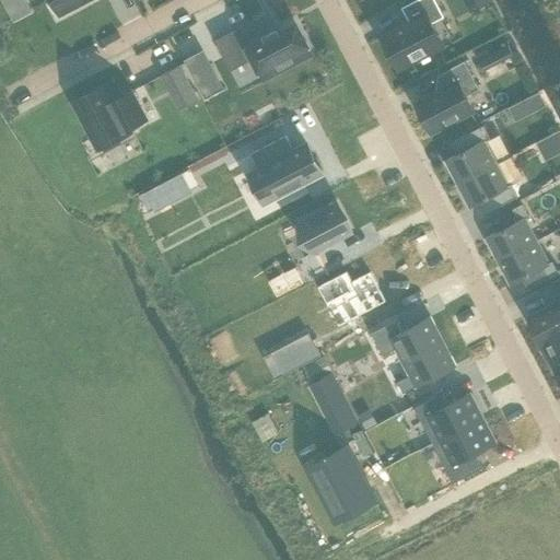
[(23,0),(3,0),(14,19),(30,11),(23,0)]
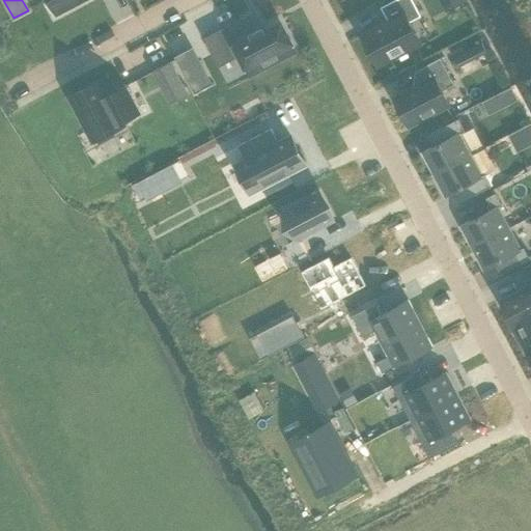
[(84,0),(46,0),(55,17),(84,0)]
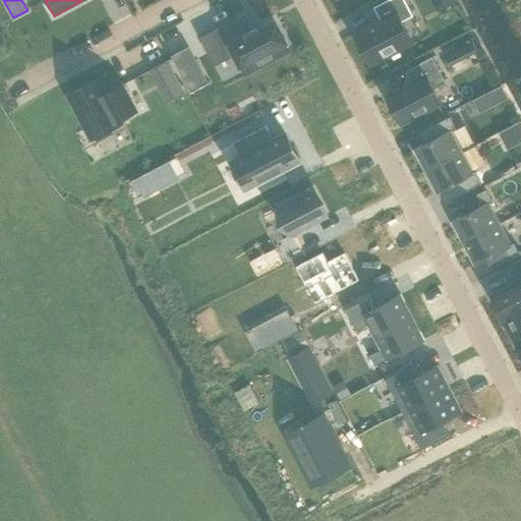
[(413,15),(405,0),(390,0),(374,8),(382,20),(353,36),(369,66),(413,44),(401,21),(413,15)]
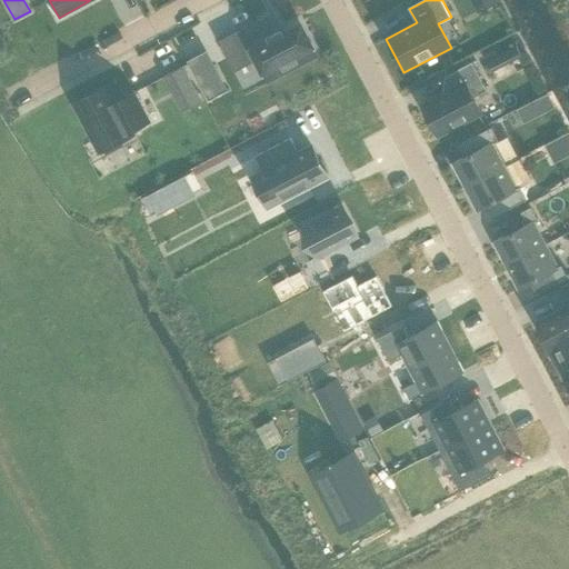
[(497,0),(471,0),(477,11),(497,0)]
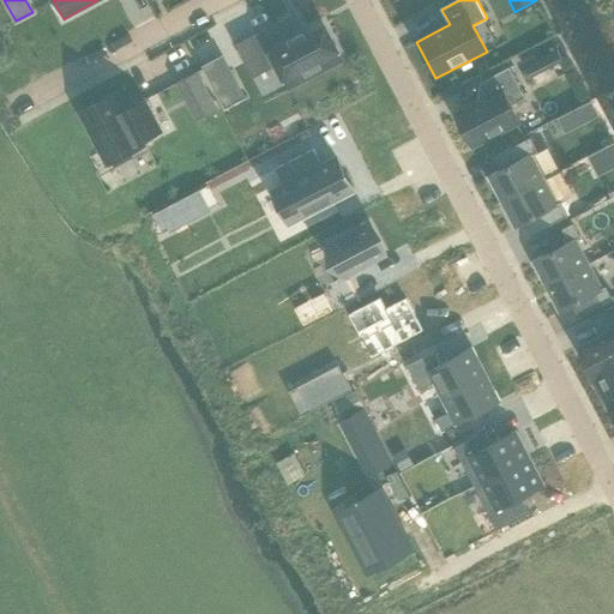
[(289,38),(281,22),(238,44),(253,76),(270,66),(269,64),(275,60),(288,85),(341,56),(325,26),(306,36),(304,31),(289,38)]
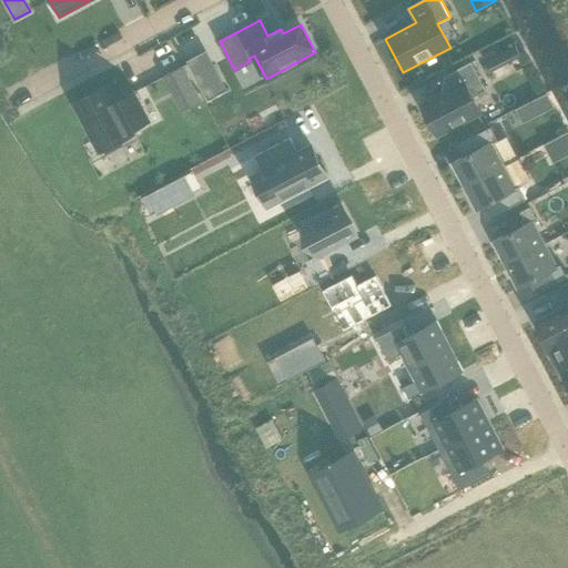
[(480,54),(485,61),(490,72),(520,56),(515,44),(497,54),(493,48),(480,54)]
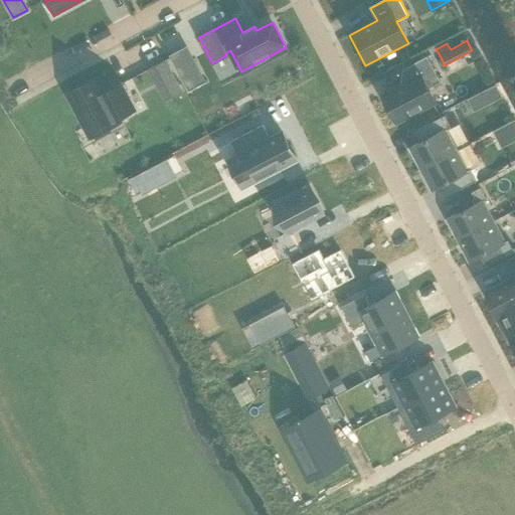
[(408,80),(380,95),(396,125),(438,103),(430,87),(441,81),(427,56),(403,69),(408,80)]
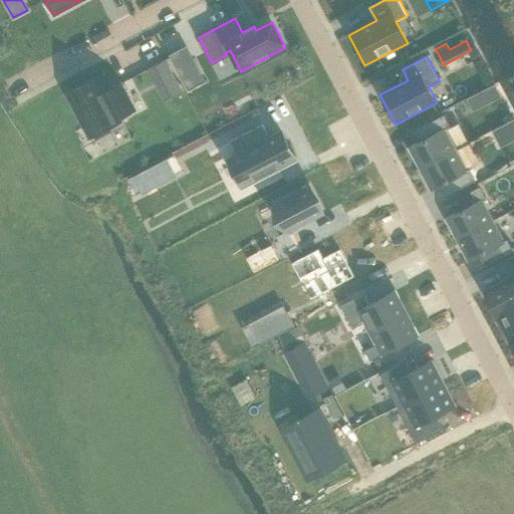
[(149,67),(166,99),(182,90),(166,58),(149,67)]
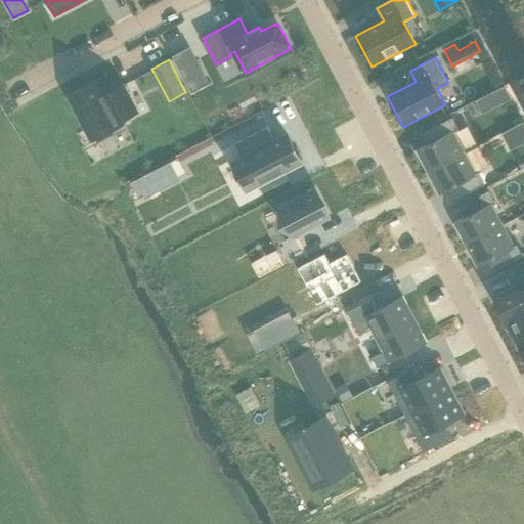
[(194,60),(181,67),(186,78),(200,72),(194,60)]
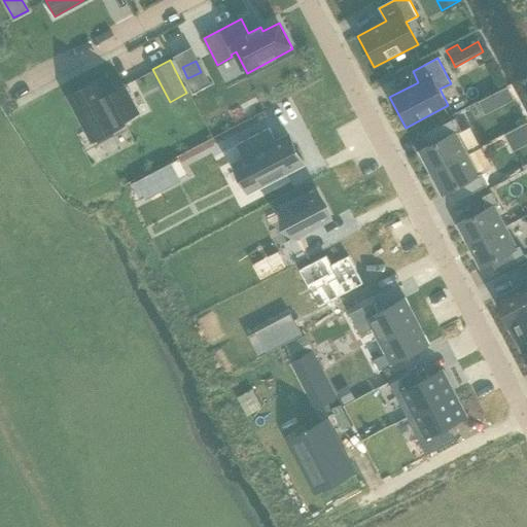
[(108,91),(100,76),(66,94),(92,142),(126,125),(124,121),(140,112),(125,82),(108,91)]
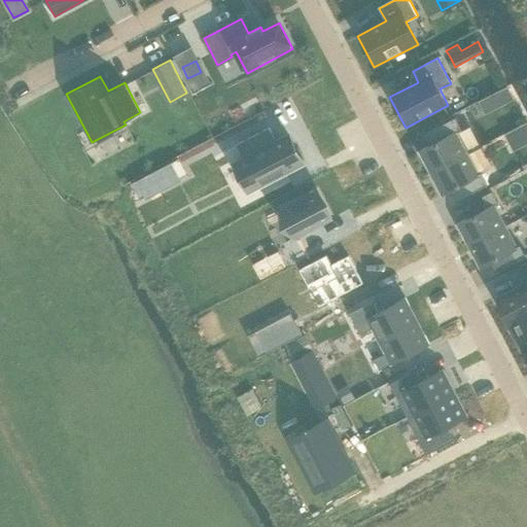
[(507,86),(496,92),(503,105),(514,99),(507,86)]
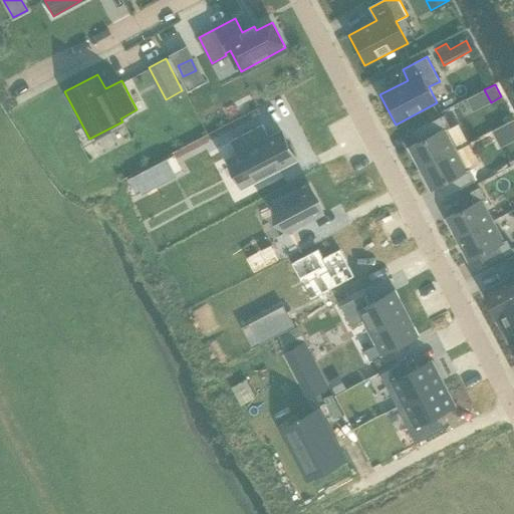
[(408,147),(420,169),(456,150),(446,130),(450,126),(444,115),(414,131),(419,141),(408,147)]
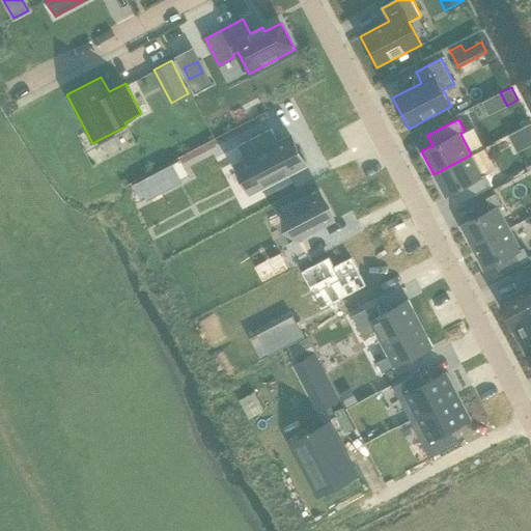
[(246,160),(236,165),(251,193),(304,165),(289,137),(275,145),(270,136),(274,134),(272,130),(239,147),(246,160)]
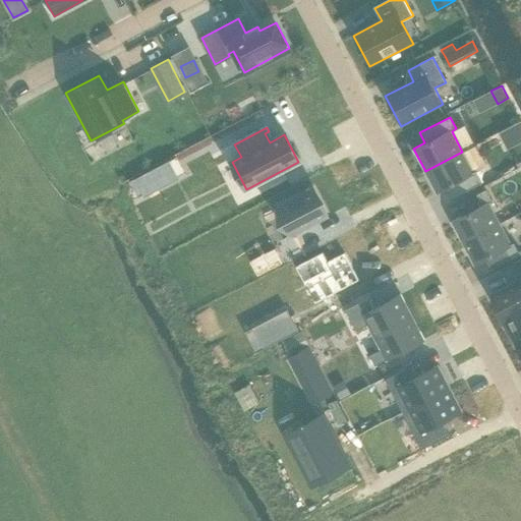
[(473,172),(462,152),(425,171),(437,193),(448,187),(454,197),(482,182),(476,171),(473,172)]
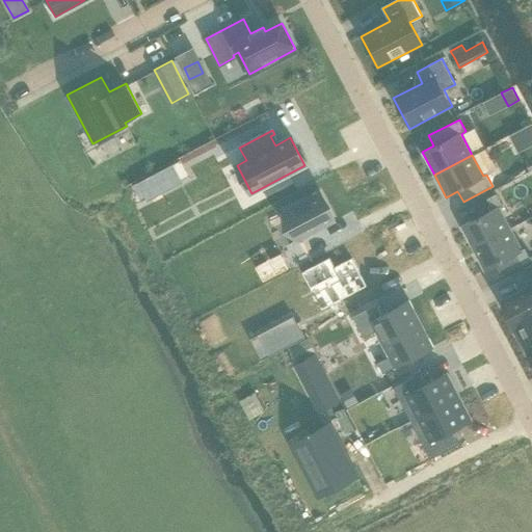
[(164,166),(128,185),(134,198),(170,179),(164,166)]
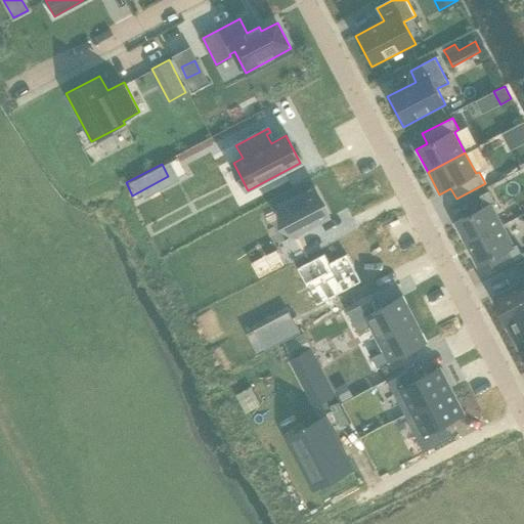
[(293,236),(330,217),(315,190),(278,209),(293,236)]
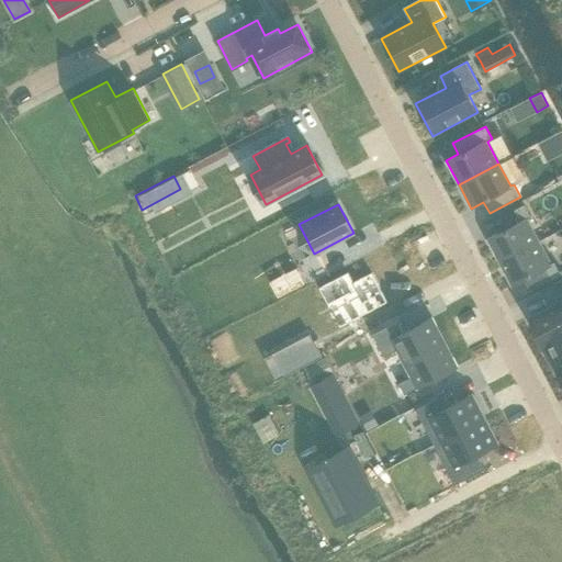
[(487,237),(501,261),(539,242),(528,218),(531,217),(525,204),(515,210),(520,221),(487,237)]
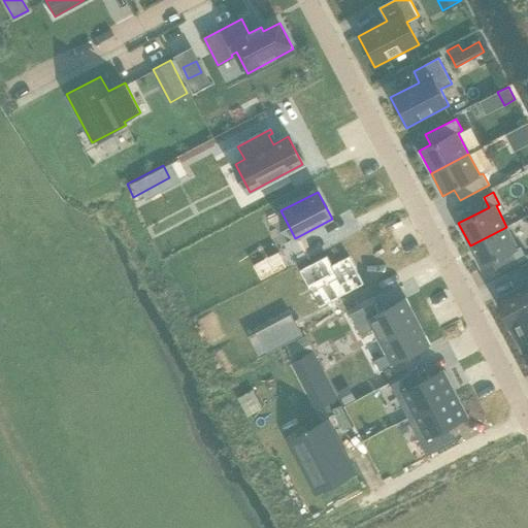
[(518,248),(506,227),(470,245),(482,268),(513,253),(518,263),(527,258),(521,245),(518,248)]
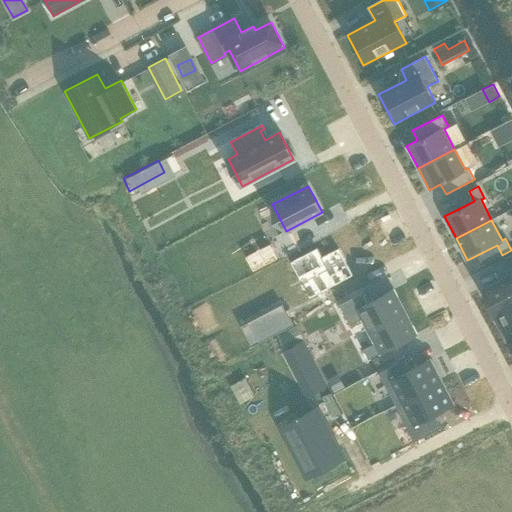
[(314,246),(281,264),(288,278),(299,272),(314,301),(356,278),(341,250),(322,260),(314,246)]
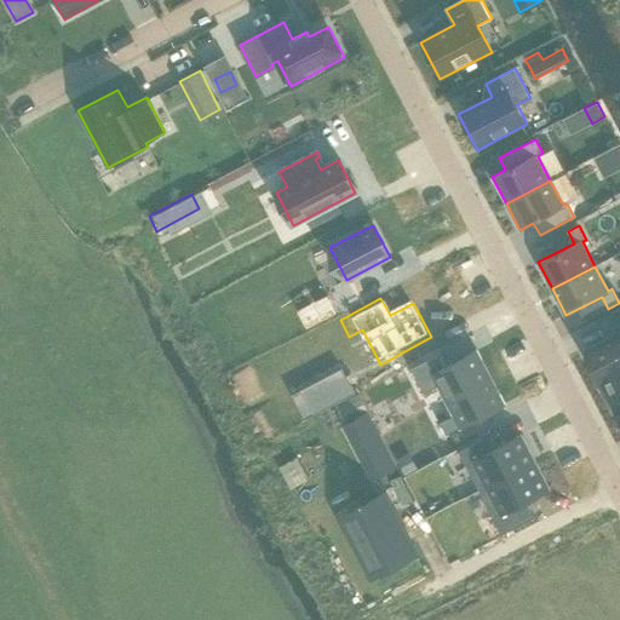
[(619,315),(610,321),(618,336),(585,354),(619,419),(619,315)]
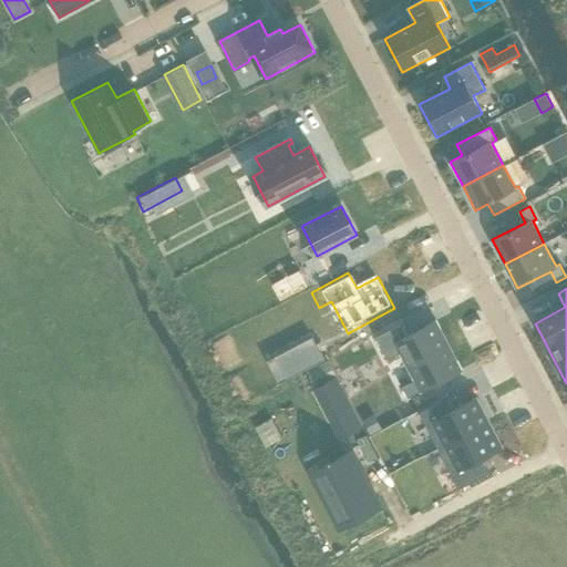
[(408,366),(450,344),(436,320),(406,336),(401,323),(377,336),(388,357),(400,351),(408,366)]
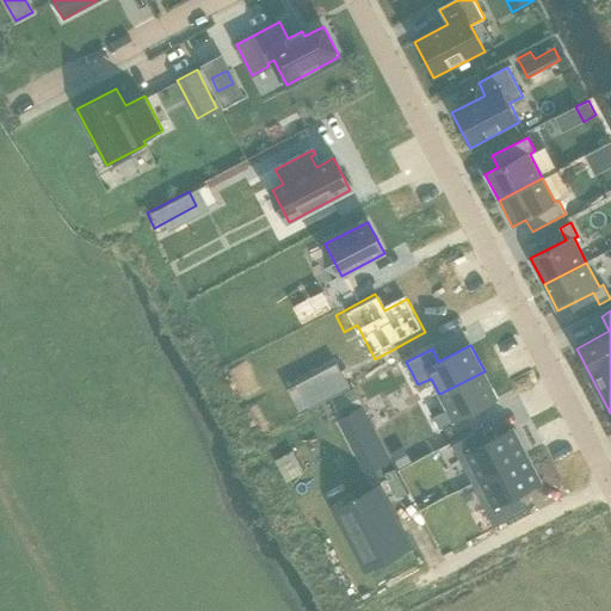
[(498,396),(485,371),(439,394),(446,408),(434,414),(440,426),(498,396)]
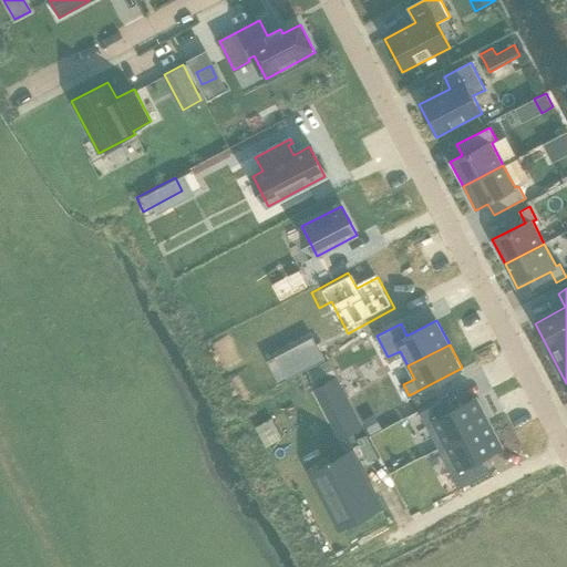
[(359,428),(333,380),(316,390),(340,437),(359,428)]
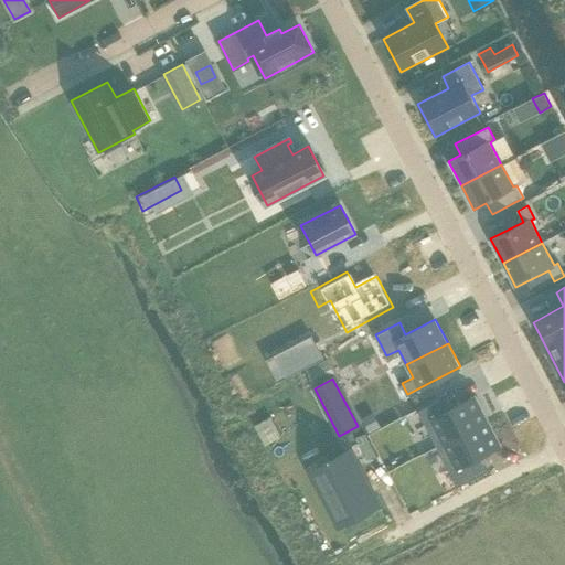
[(448,397),(418,413),(437,448),(489,422),(476,397),(454,408),(448,397)]
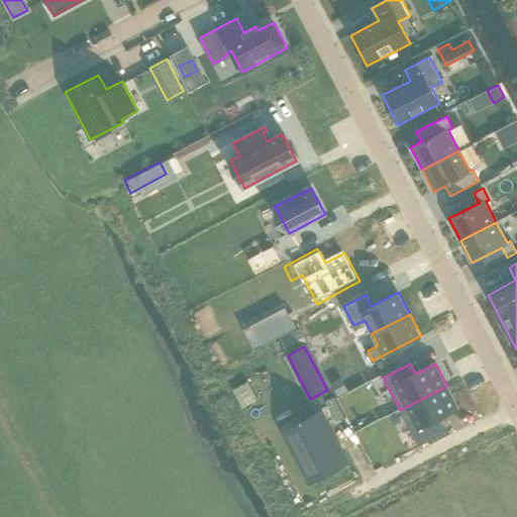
[(447,386),(400,410),(419,447),(446,432),(439,419),(458,409),(447,386)]
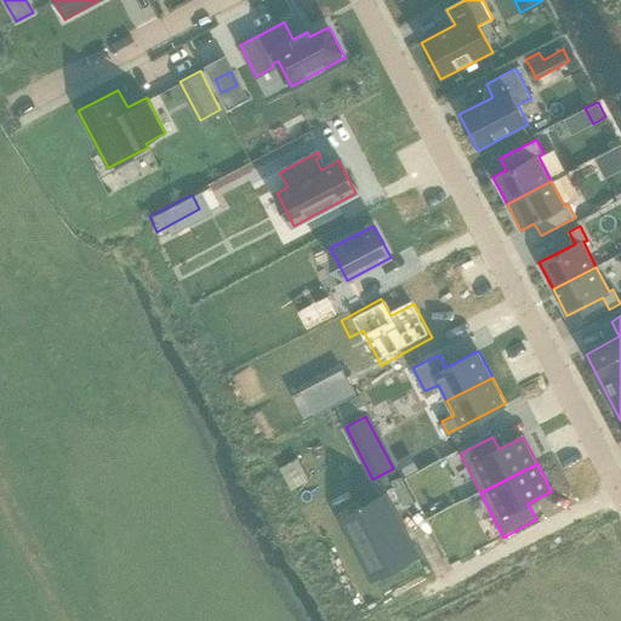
[(414,556),(383,497),(362,508),(369,520),(351,530),(375,576),(414,556)]
